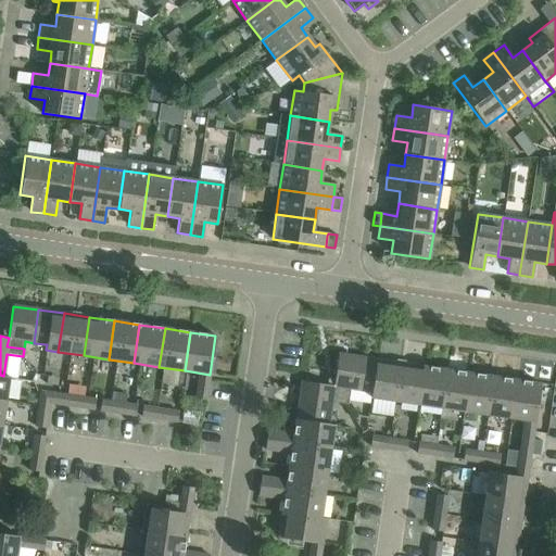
[(338,354),(333,386),(332,395),(349,397),(350,390),(371,393),(376,359),(338,354)]
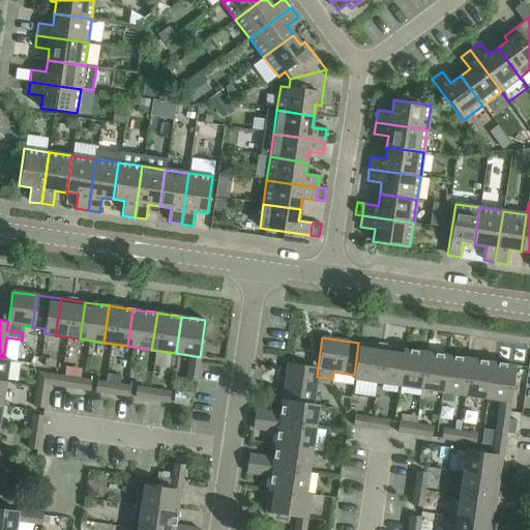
[(358,343),(354,375),(353,379),(376,383),(381,346),(358,343)]
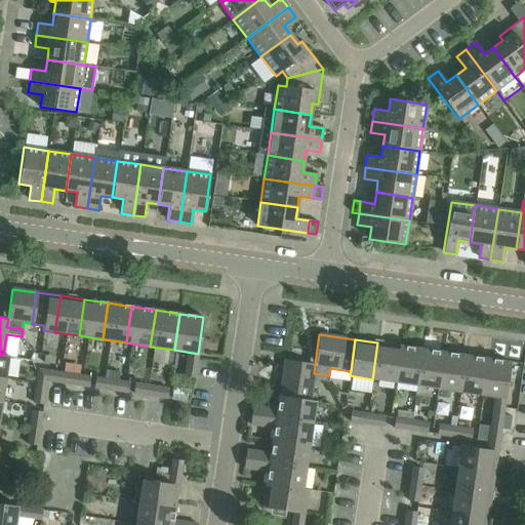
[(377,342),(372,379),(394,382),(400,346),(377,342)]
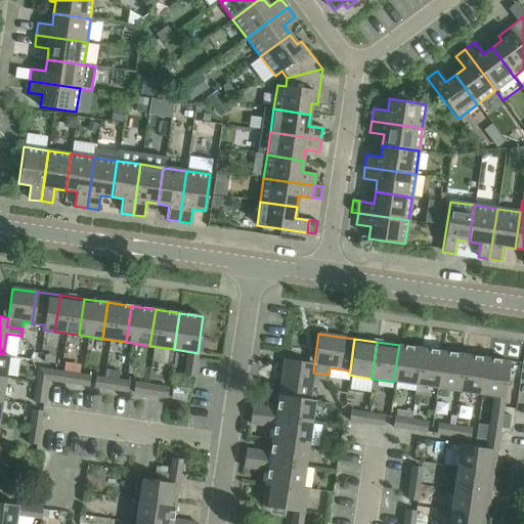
[(399,345),(393,382),(416,385),(421,349),(399,345)]
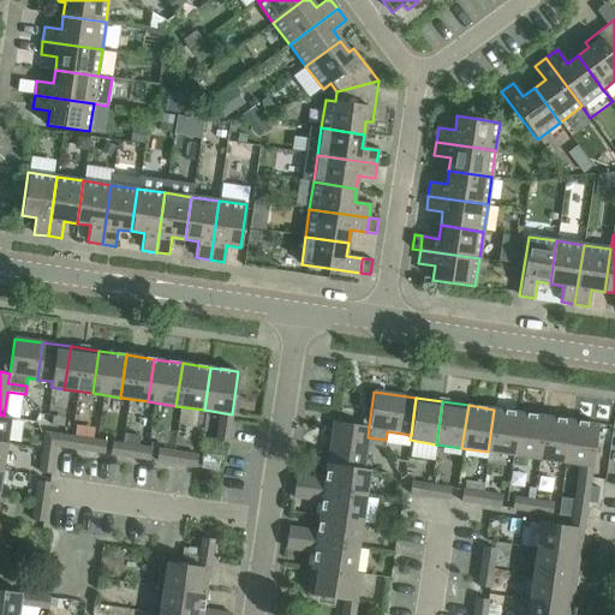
[(520,413),(494,410),(488,452),(513,455),(520,413)]
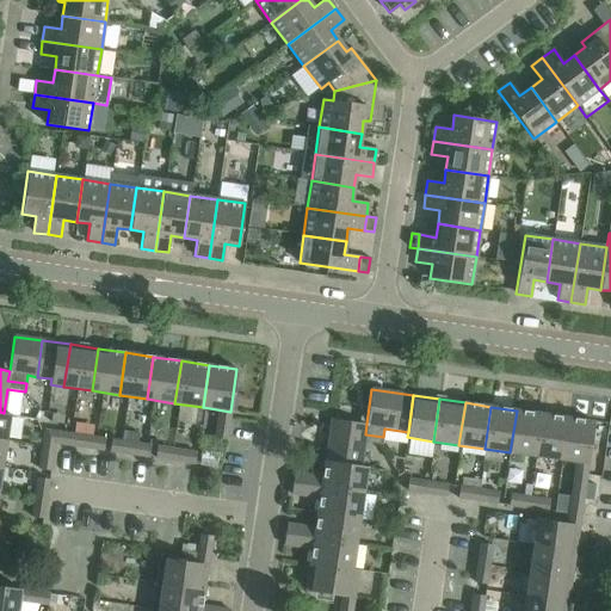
[(542,414),(517,411),(510,452),(536,456),(542,414)]
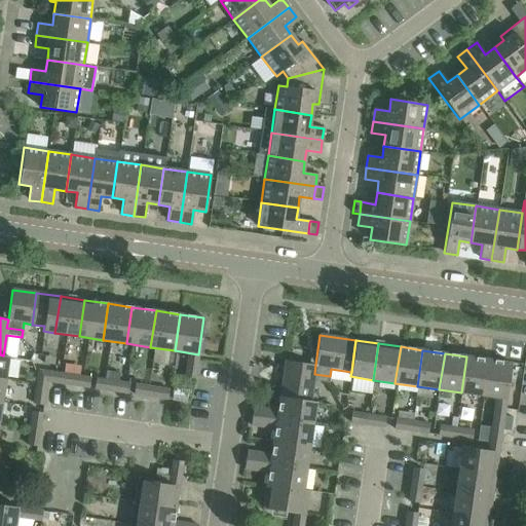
[(3,355),(0,354),(0,381),(4,382),(8,357),(3,355)]
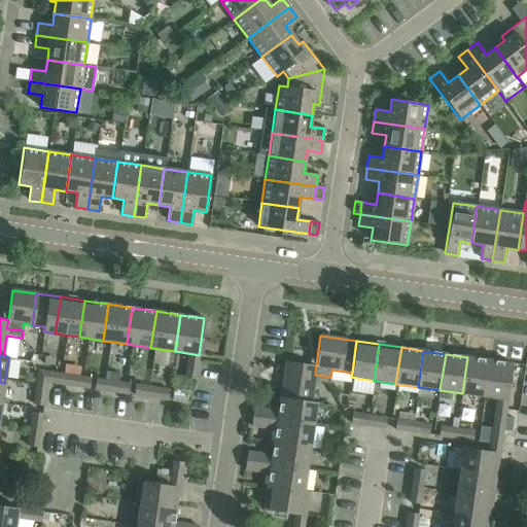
[(467,357),(462,393),(485,397),(490,360),(467,357)]
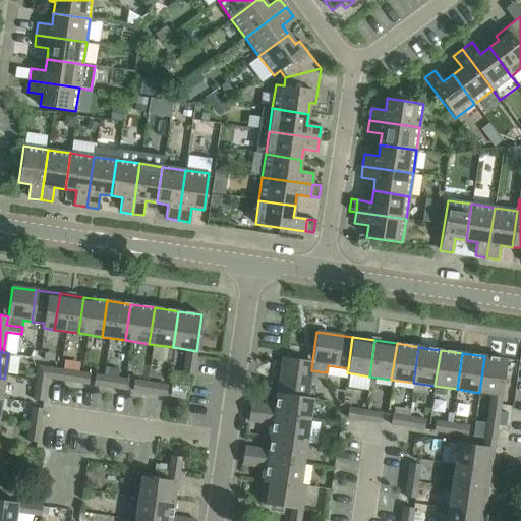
[(193,375),(195,358),(186,356),(183,373),(193,375)]
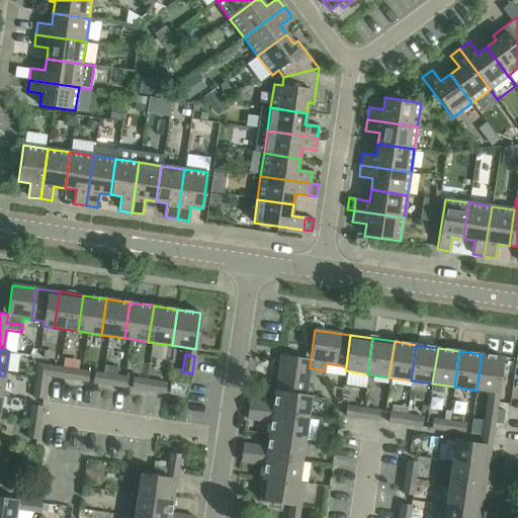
[(482,354),(477,391),(498,394),(504,357),(482,354)]
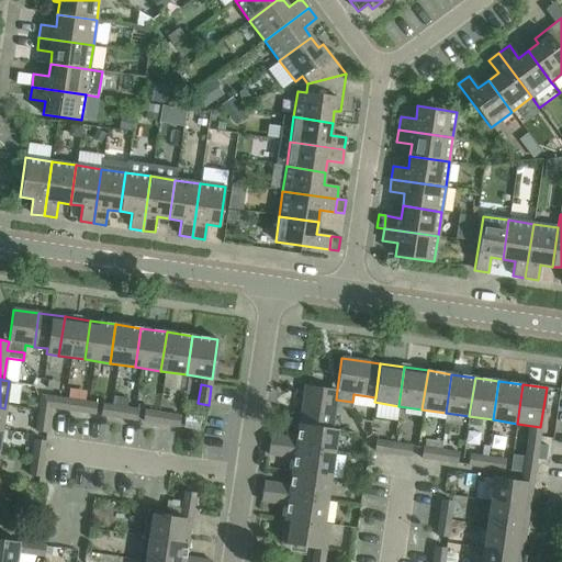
[(336,400),(337,390),(304,385),(302,404),(335,409),(336,407),(351,409),(352,402),(336,400)]
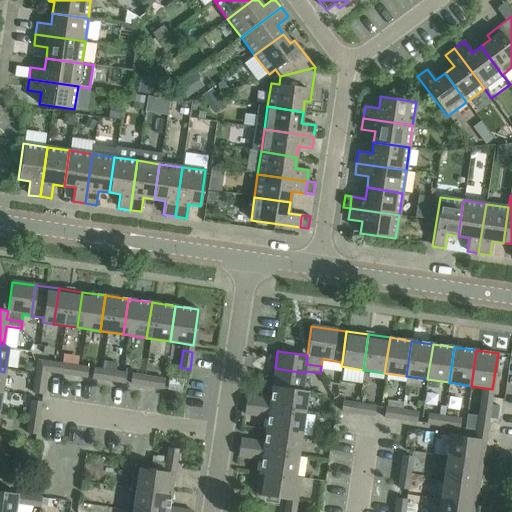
[(37,360),(35,377),(44,378),(47,362),(37,360)]
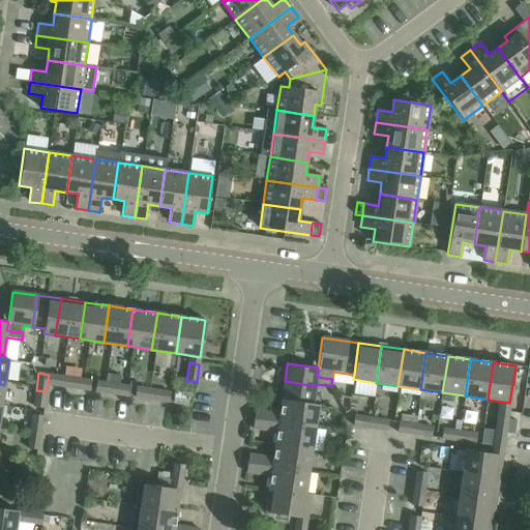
[(71,388),(74,378),(57,376),(55,385),(71,388)]
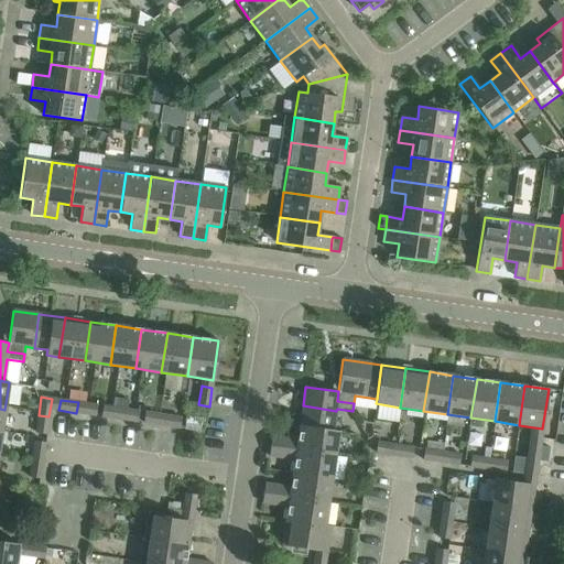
[(78,402),(76,413),(95,415),(97,405),(78,402)]
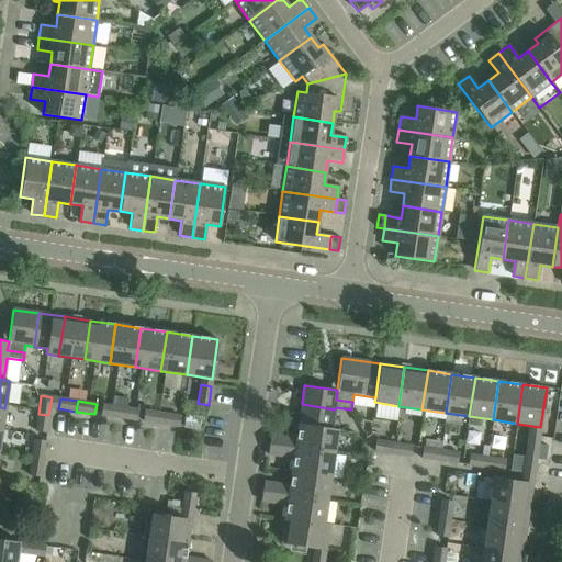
[(335,409),(302,404),(299,424),(333,429),(335,409)]
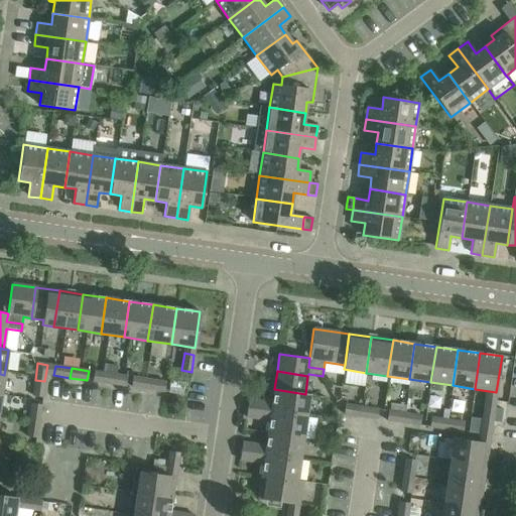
[(94,372),(93,381),(117,385),(118,375),(94,372)]
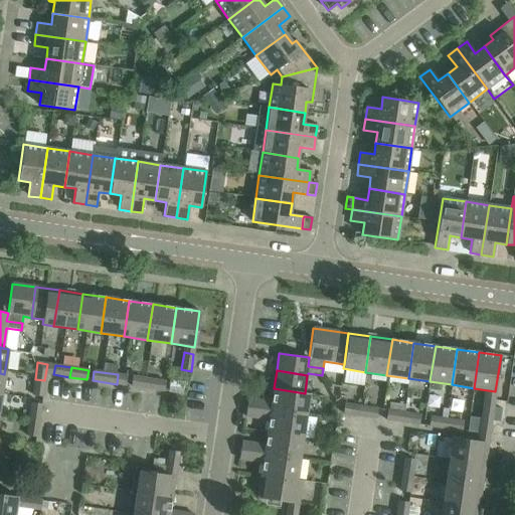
[(118,374),(117,384),(125,385),(127,376),(118,374)]
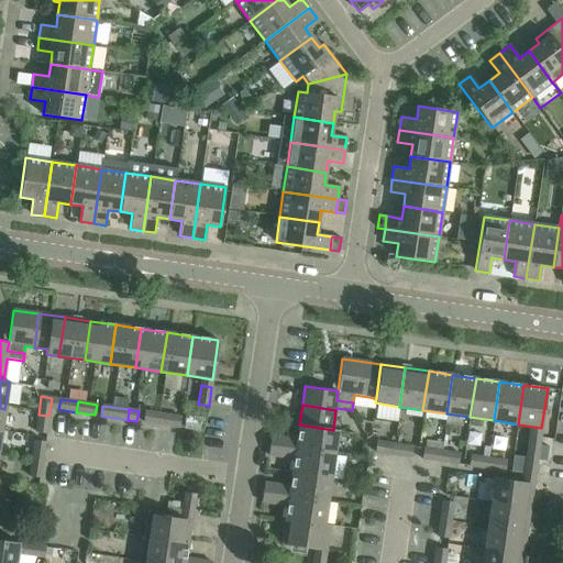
[(153,423),(155,414),(144,411),(143,422),(153,423)]
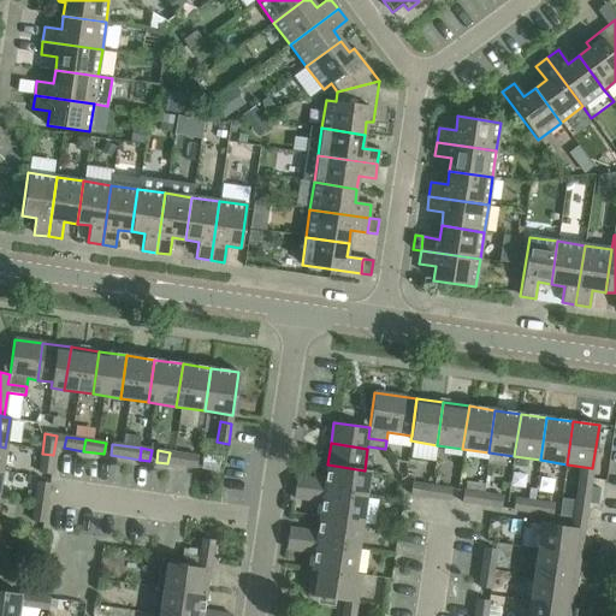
[(170,452),(167,463),(196,468),(197,456),(170,452)]
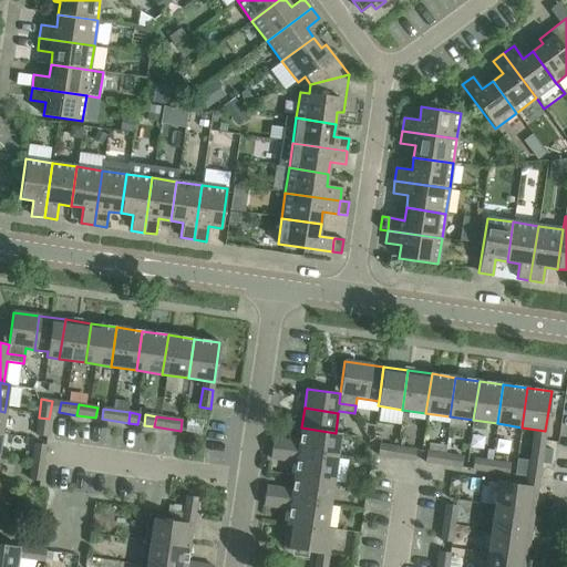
[(49,419),(39,418),(37,435),(47,437),(49,419)]
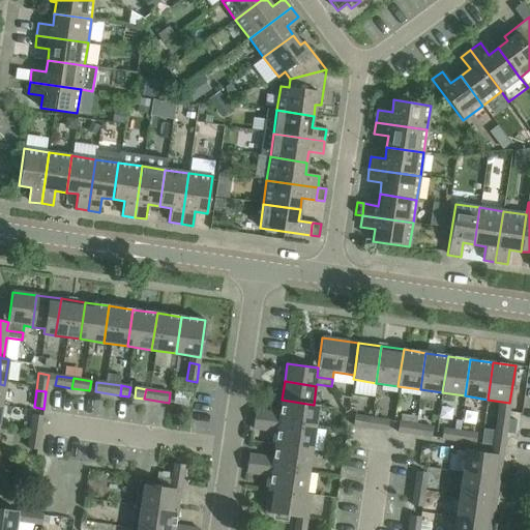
[(314,405),(282,400),(278,422),(315,428),(318,405),(314,405)]
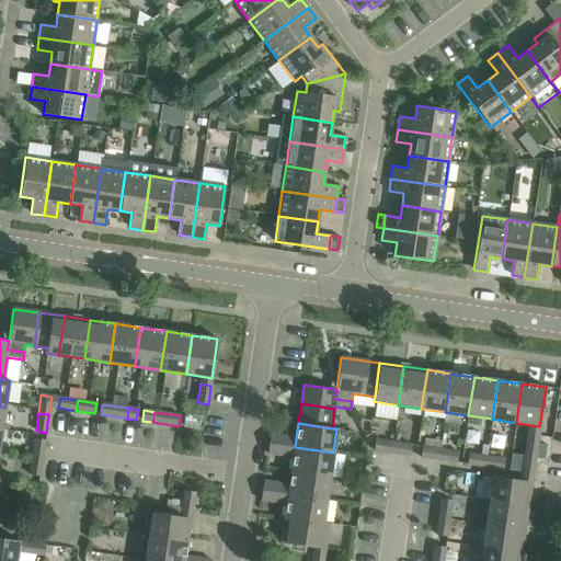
[(288,437),(270,434),(267,454),(285,456),(288,437)]
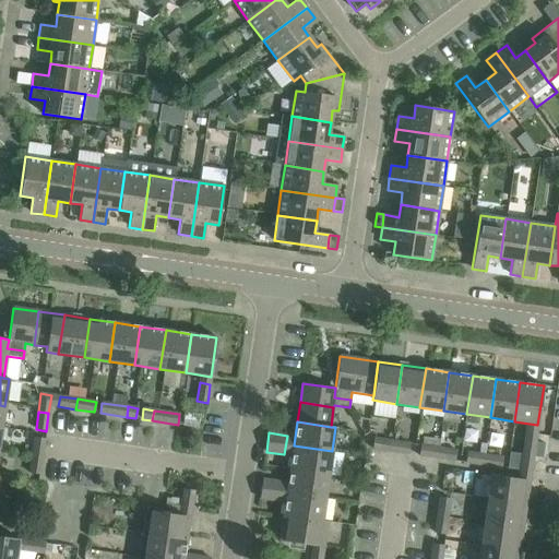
[(519,471),(531,473),(536,435),(524,433),(521,453),(509,451),(507,467),(519,468),(519,471)]
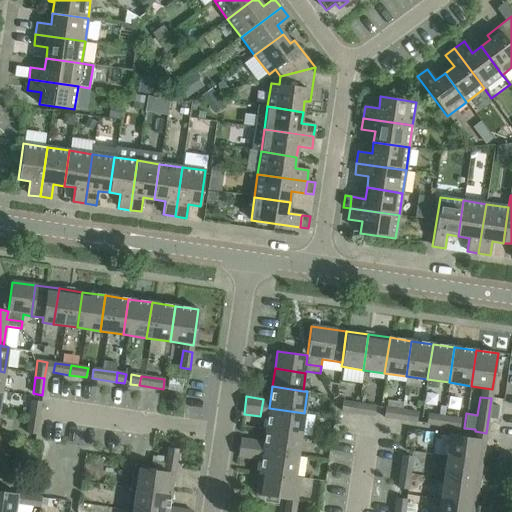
[(32,400),(29,417),(39,418),(41,402),(32,400)]
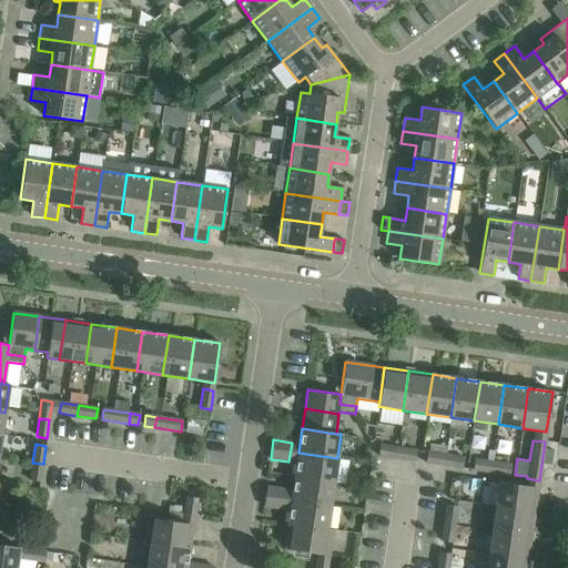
[(379,446),(378,456),(395,458),(397,448),(379,446)]
